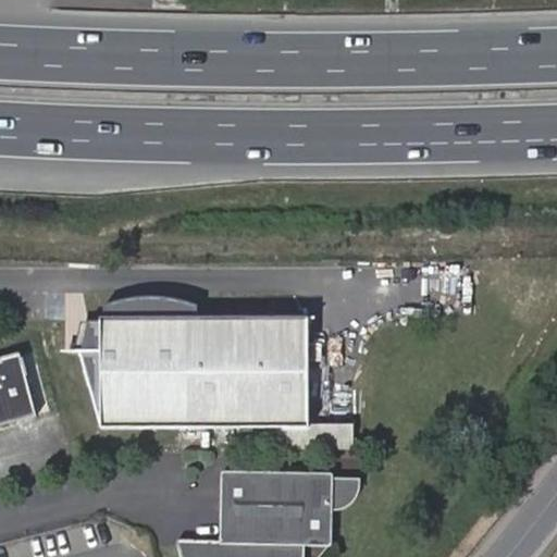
[(108,299),(103,301),(103,314),(99,316),(99,319),(88,319),(81,348),(78,348),(99,425),(276,425),(308,425),(307,314),(197,314),(197,302),(192,300),(190,299),(187,299),(186,298),(180,297),(178,296),(174,296),(173,295),(170,295),(169,294),(163,294),(161,294),(150,293),(149,294),(136,294),(124,295),(120,297),(118,297),(110,299),(108,299)]
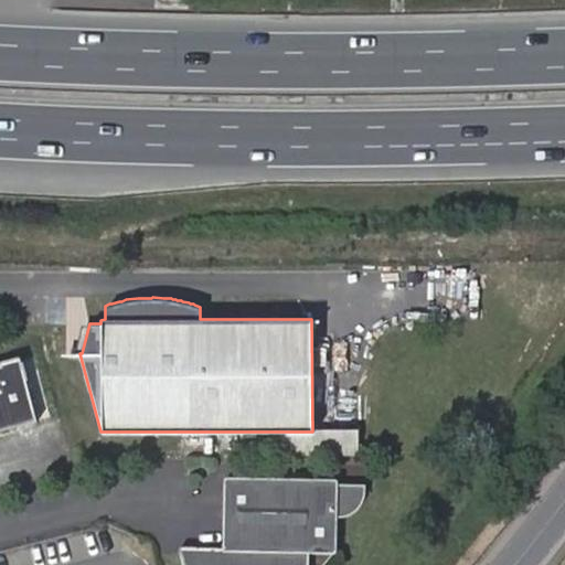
[(22,361),(0,365),(0,429),(35,422),(22,361)]
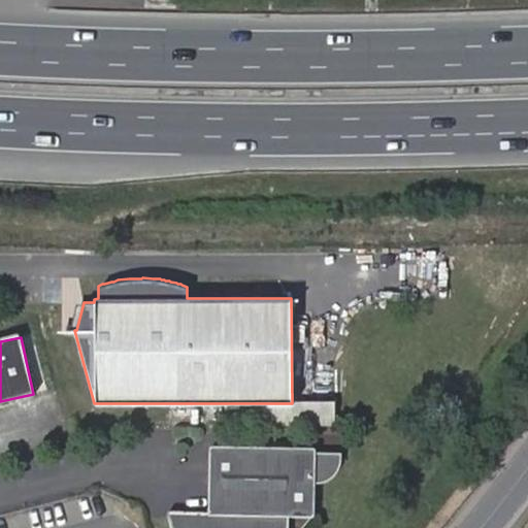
[(292,403),(262,403),(262,426),(333,425),(333,402),(292,403)]
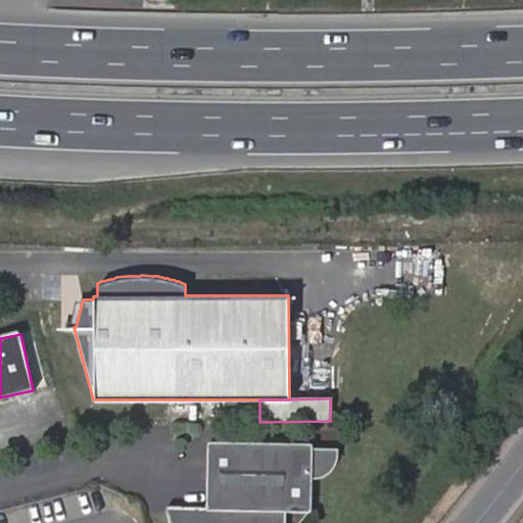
[(312,479),(312,449),(312,448),(310,445),(307,444),(214,441),(209,442),(206,445),(205,447),(205,508),(182,507),(170,522),(284,522),(285,512),(306,512),(307,511),(311,506),(312,479)]
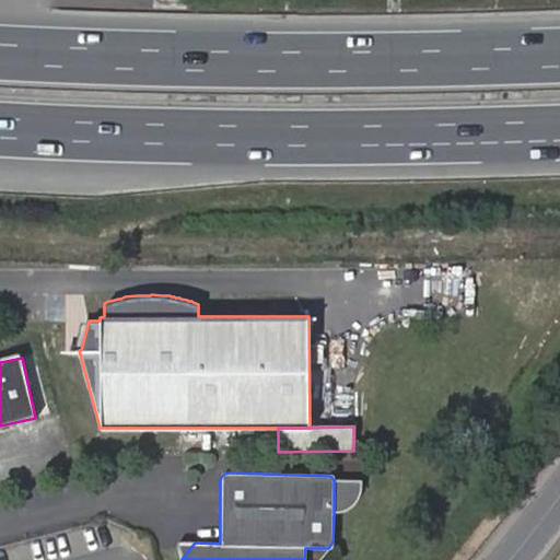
[(360,481),(334,481),(334,513),(337,512),(345,509),(352,503),(354,500),(356,498),(360,481)]
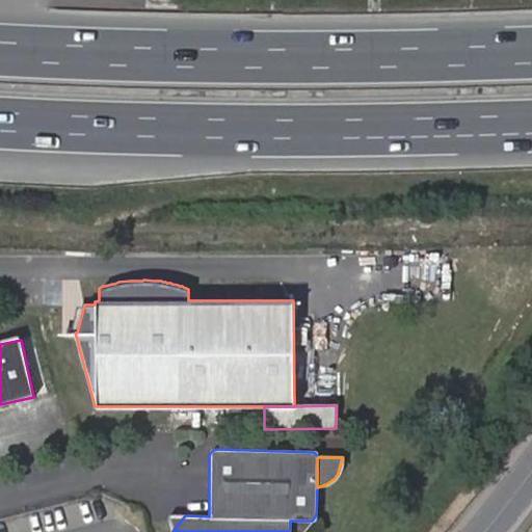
[(169,520),(171,531),(173,531),(185,515),(179,515),(173,515),(170,517),(169,520)]
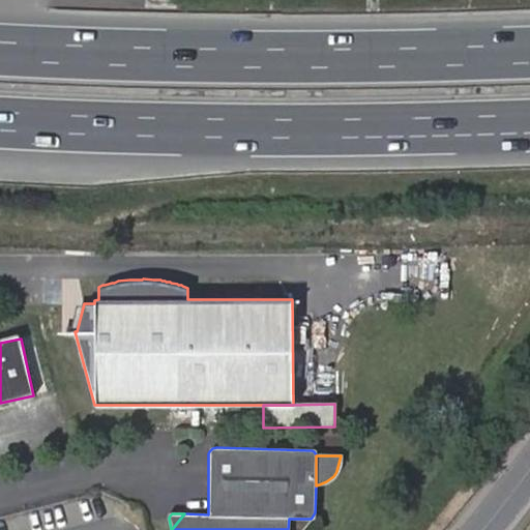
All buildings are outlined.
